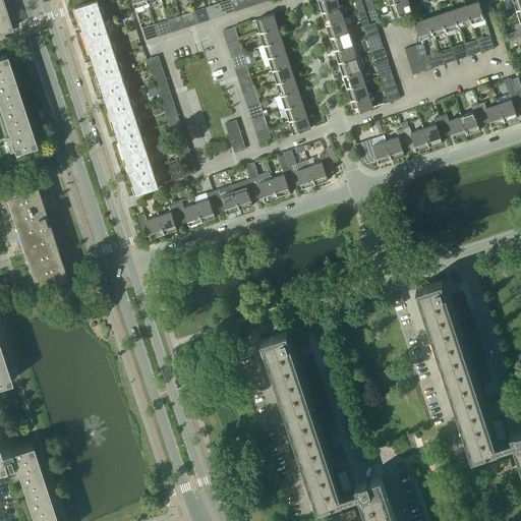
[(0,0),(0,36),(3,36),(2,32),(12,29),(2,0),(0,0)]
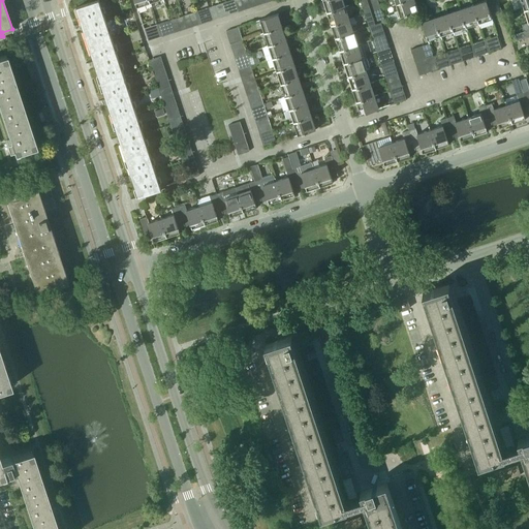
[(97,0),(76,7),(89,45),(112,37),(99,0),(97,0)]
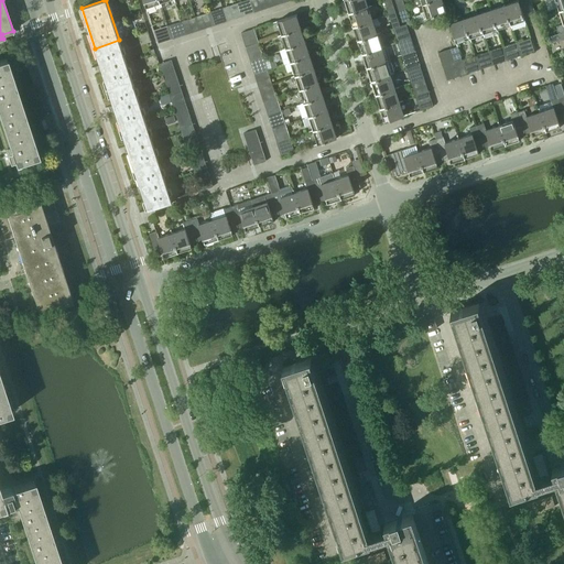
[(248,0),(246,0),(235,3),(239,17),(253,12),(248,0)]
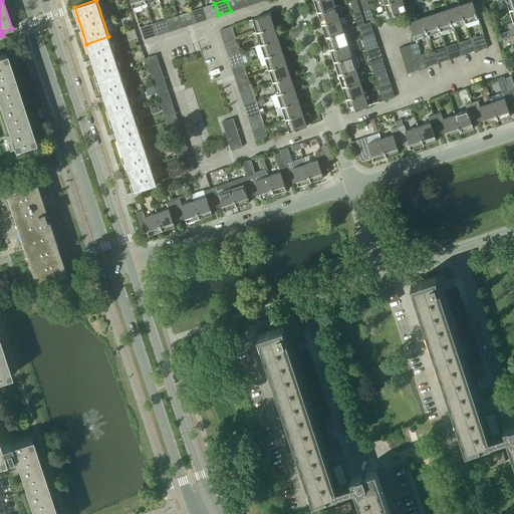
[(233,0),(226,0),(231,11),(237,9),(233,0)]
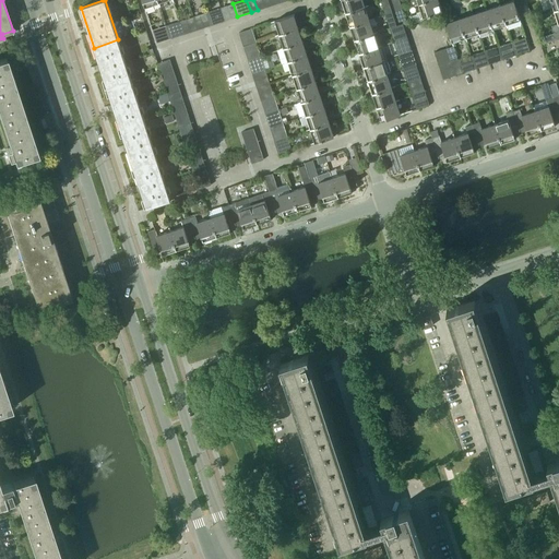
[(261,0),(253,0),(258,10),(264,8),(261,0)]
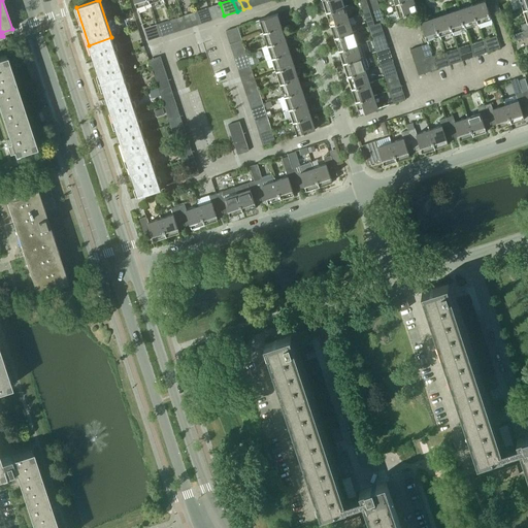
[(320,0),(325,12),(343,6),(341,0),(320,0)]
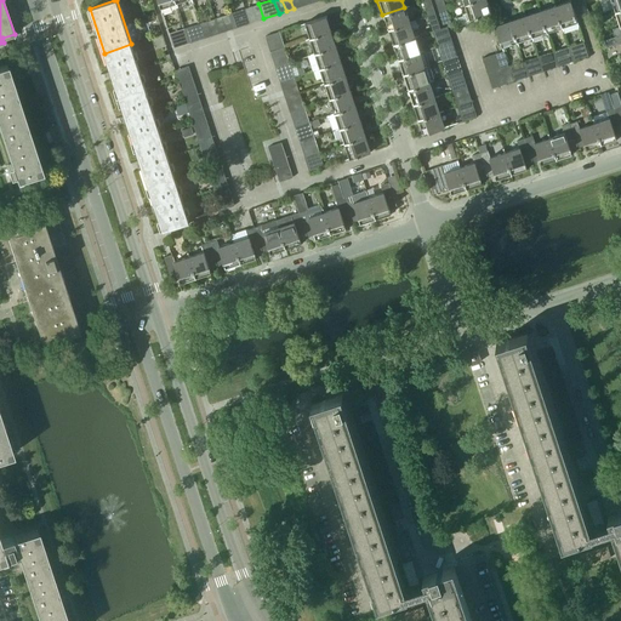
[(429,0),(425,0),(422,1),(427,16),(436,13),(429,0)]
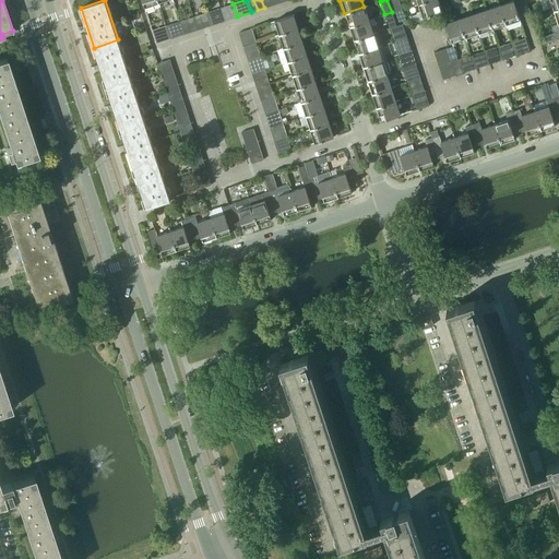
[(402,9),(399,0),(391,0),(395,11),(402,9)]
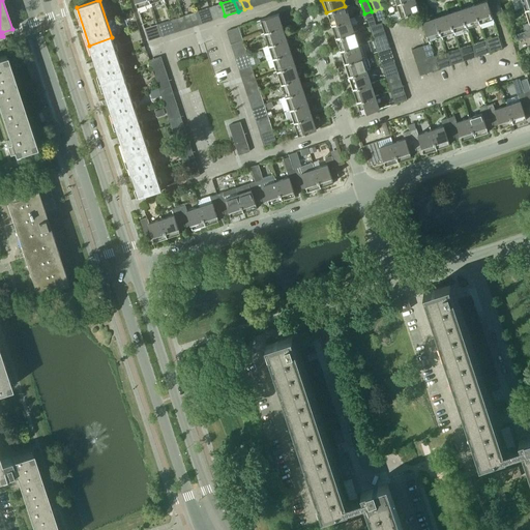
[(420,10),(416,0),(406,0),(396,3),(401,17),(420,10)]
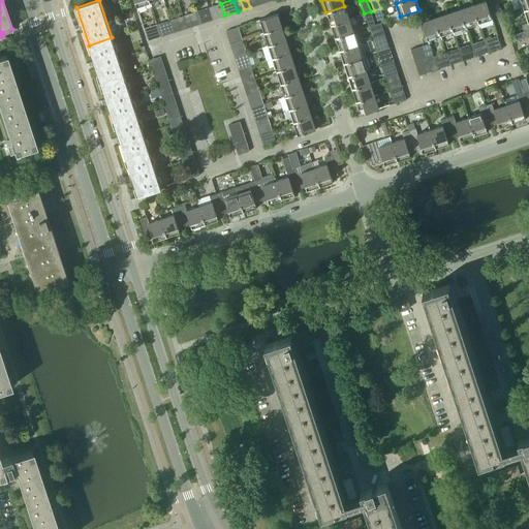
[(486,0),(484,0),(472,4),(478,23),(492,19),(486,0)]
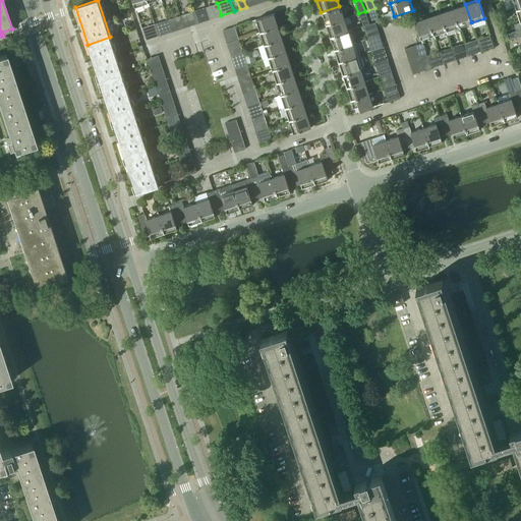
[(520,0),(512,0),(516,9),(520,7),(520,0)]
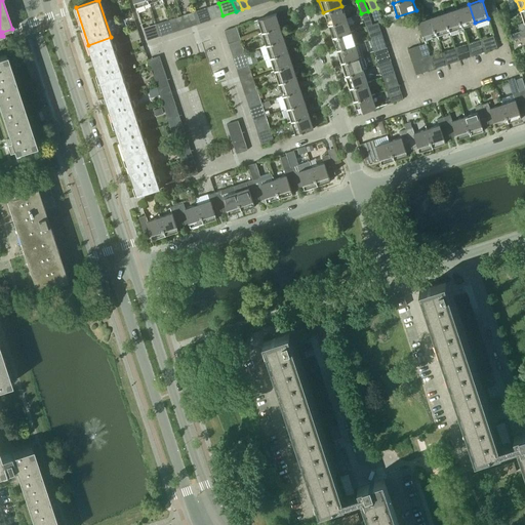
[(218,3),(206,7),(210,19),(223,15),(218,3)]
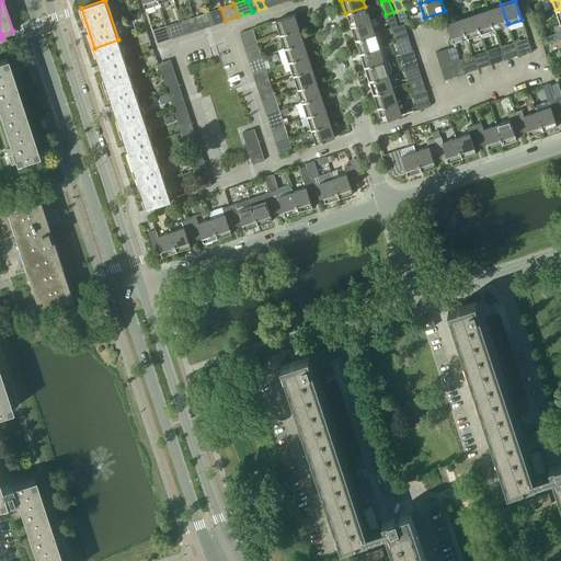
[(507,24),(501,4),(488,9),(494,29),(507,24)]
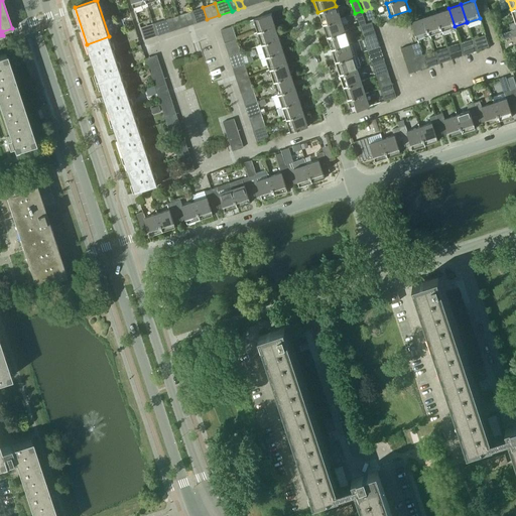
[(340,18),(336,6),(317,12),(321,24),(340,18)]
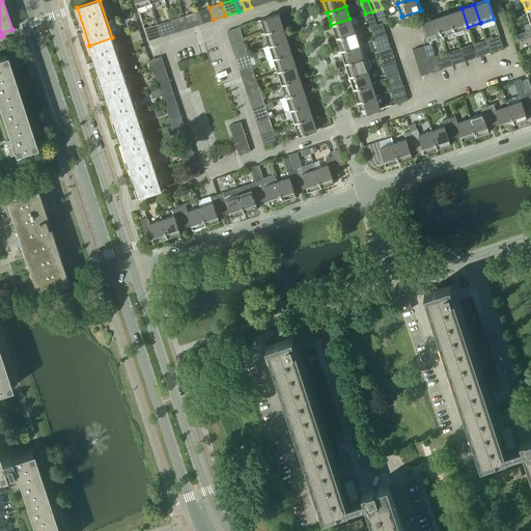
[(208,7),(196,12),(200,24),(213,20),(208,7)]
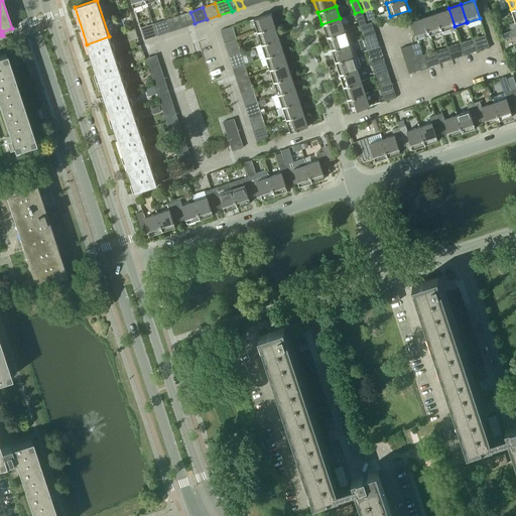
[(371,8),(365,10),(368,20),(374,18),(371,8)]
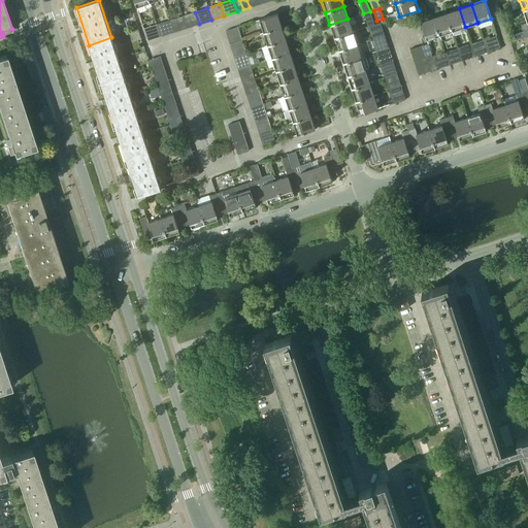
[(459,8),(446,12),(453,31),(465,27),(459,8)]
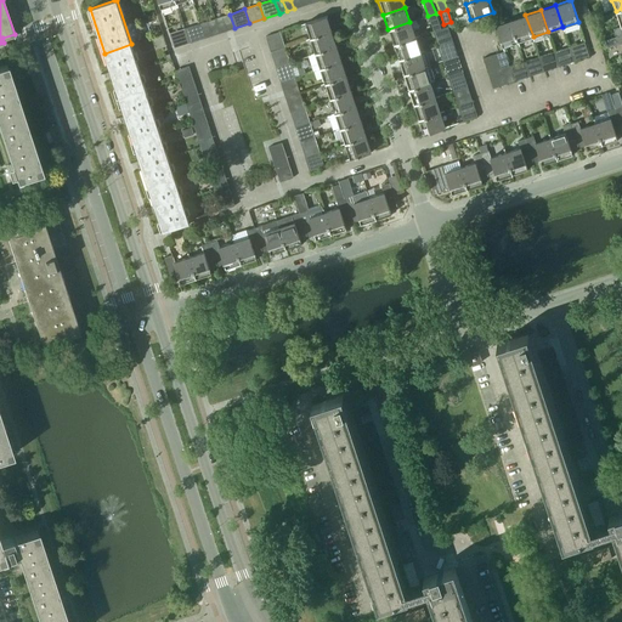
[(428,16),(433,32),(441,29),(436,13),(428,16)]
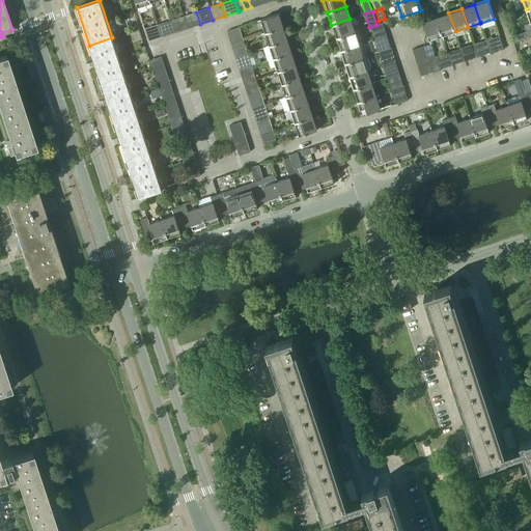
[(196,12),(183,17),(187,29),(200,24),(196,12)]
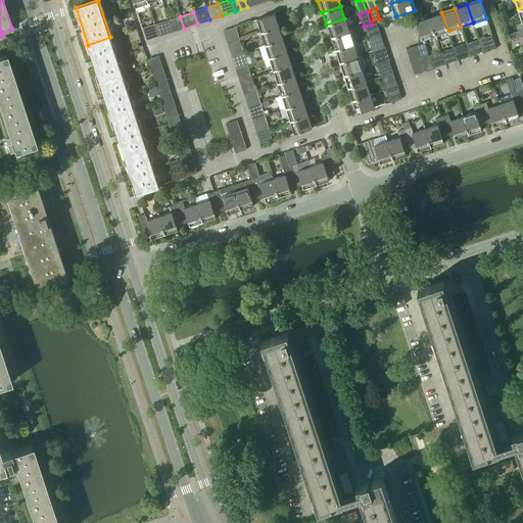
[(441,12),(429,16),(435,35),(448,31),(441,12)]
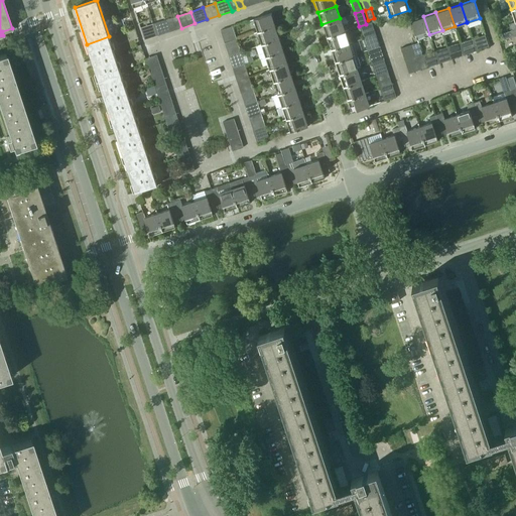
[(257,32),(275,26),(271,13),(253,19),(257,32)]
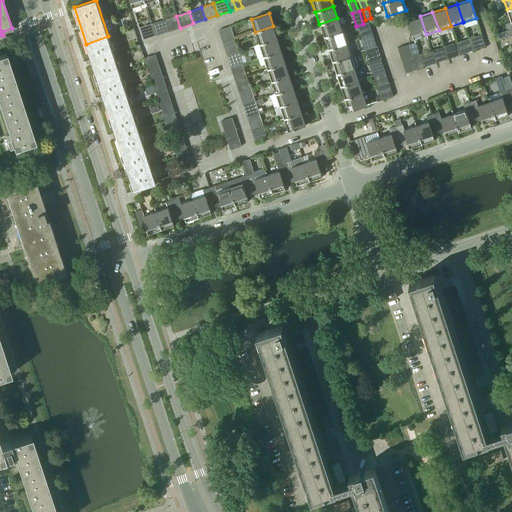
[(176,16),(164,20),(168,32),(180,28),(176,16)]
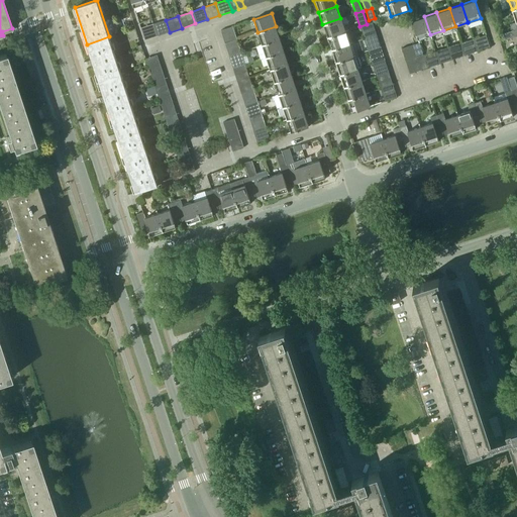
[(417,39),(430,34),(424,16),(411,20),(417,39)]
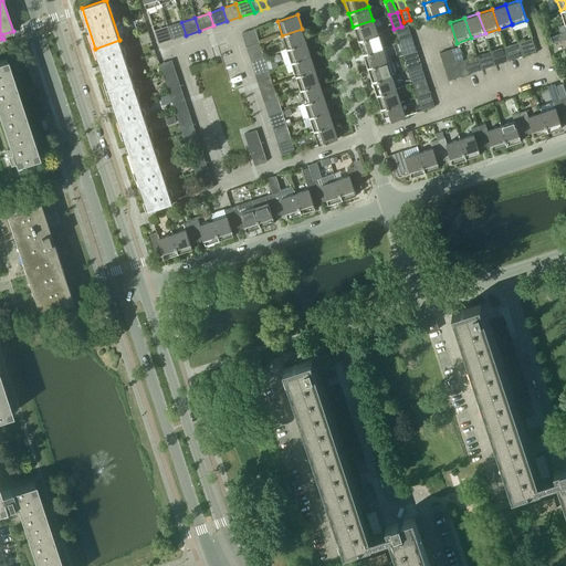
[(377,34),(373,20),(353,27),(357,41),(377,34)]
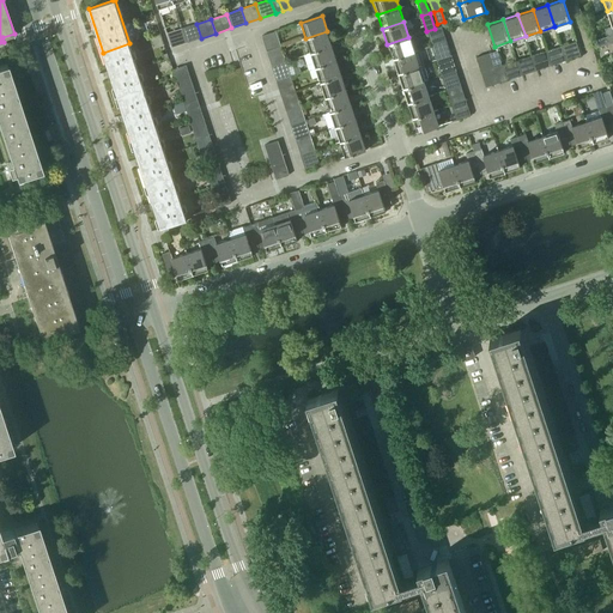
[(196,24),(182,29),(187,43),(201,38),(196,24)]
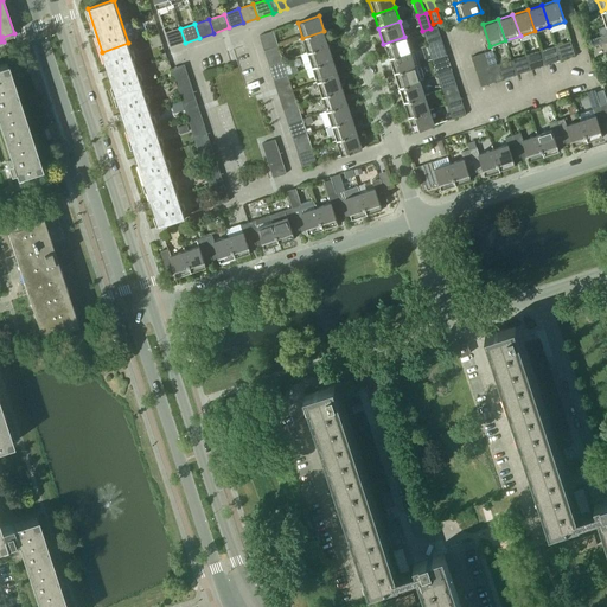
[(422,31),(427,45),(442,40),(436,26),(430,29),(422,31)]
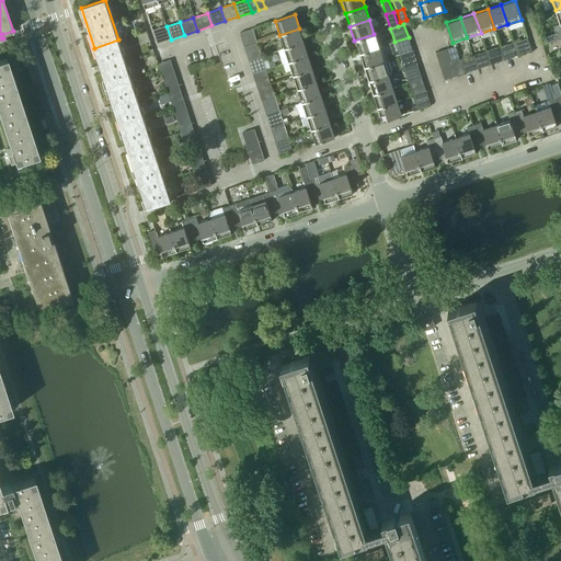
[(167,26),(152,31),(157,44),(171,39),(167,26)]
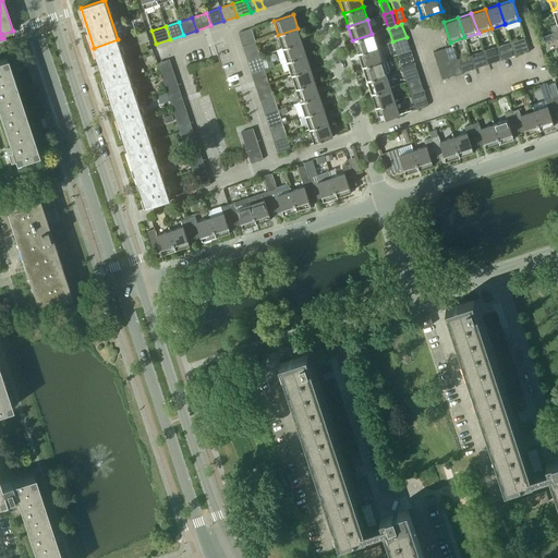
[(255,41),(253,35),(251,28),(238,33),(242,47),(255,41)]
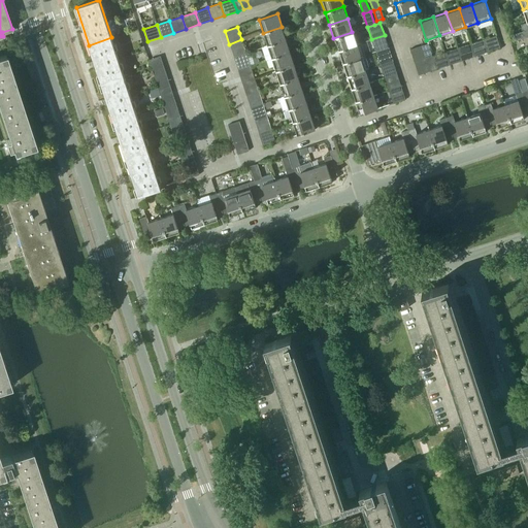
[(263,33),(267,45),(286,39),(282,27),(263,33)]
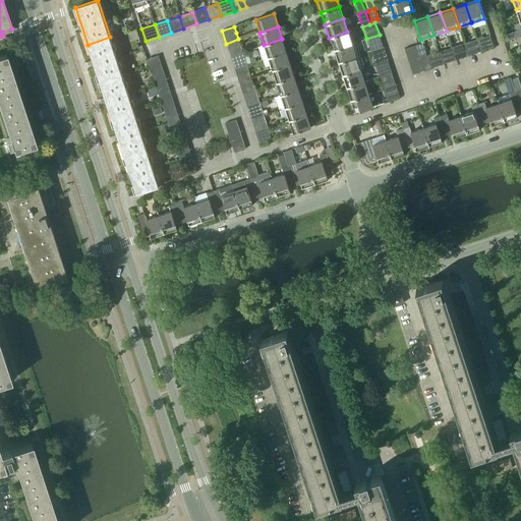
[(351,44),(347,32),(329,38),(333,50),(351,44)]
